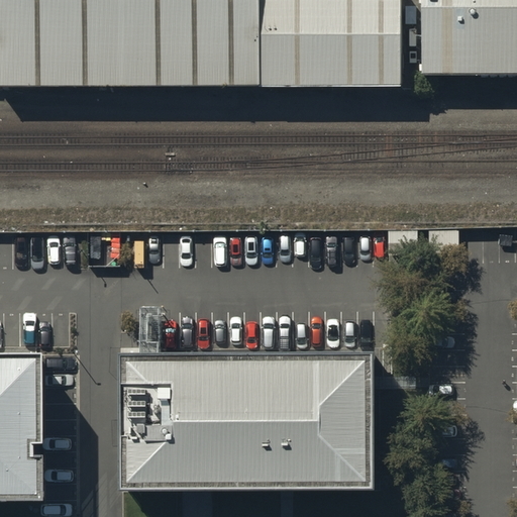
[(0,0),(0,83),(398,90),(399,0),(0,0)]
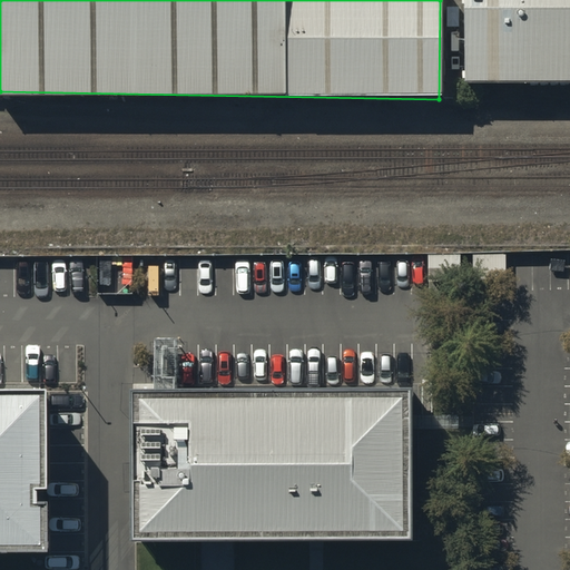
[(569,0),(464,0),(465,81),(569,81),(569,0)]
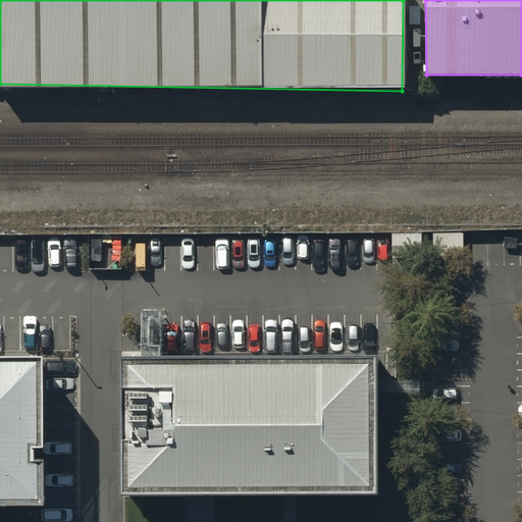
[(464,232),(393,233),(393,259),(464,257),(464,232)]
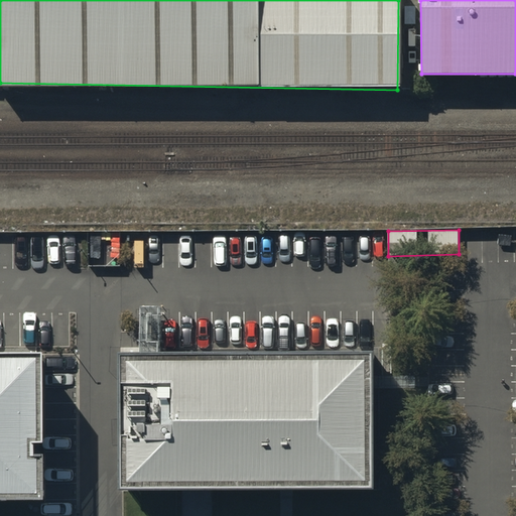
[(35,357),(0,357),(0,500),(36,501),(35,357)]
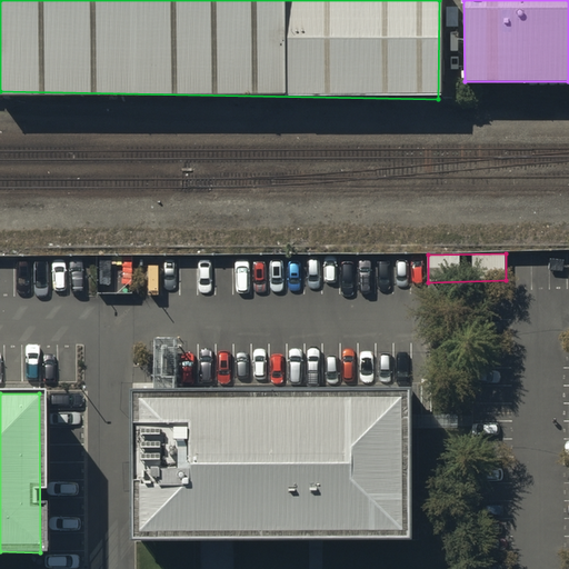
[(412,395),(141,395),(140,545),(411,546),(412,395)]
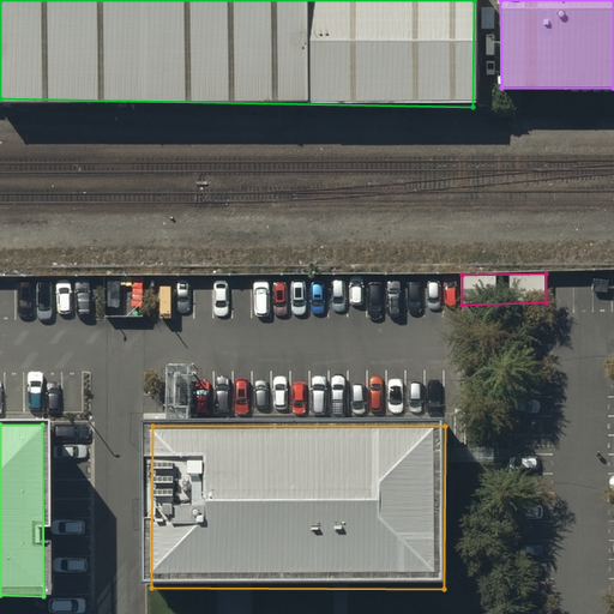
All buildings are outlined.
